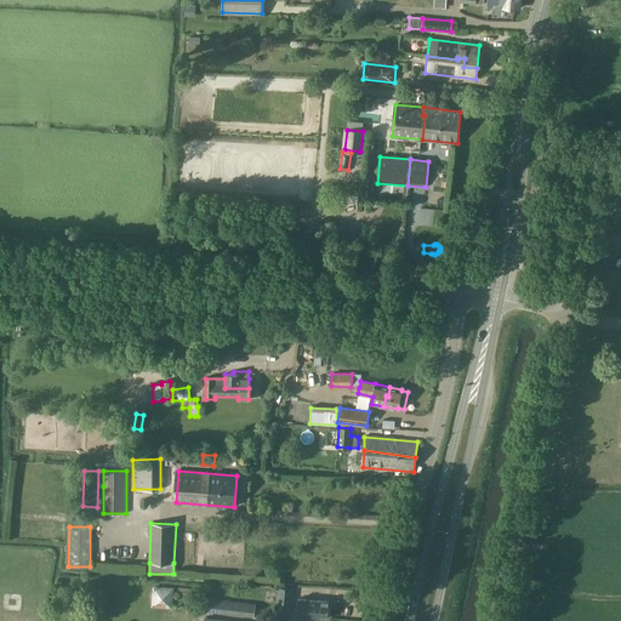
[(278,588),(277,605),(291,607),(292,590),(278,588)]
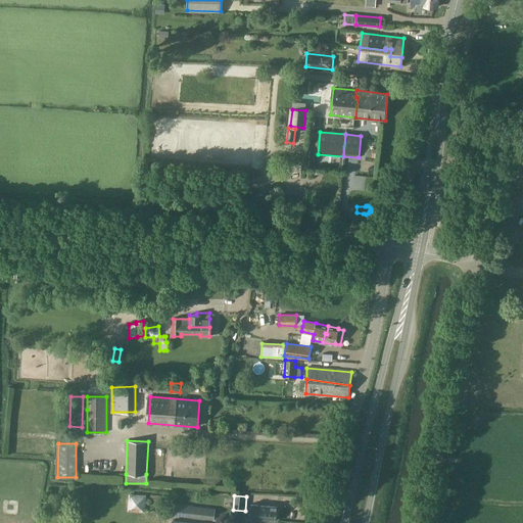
[(216,510),(177,505),(176,515),(215,520),(216,510)]
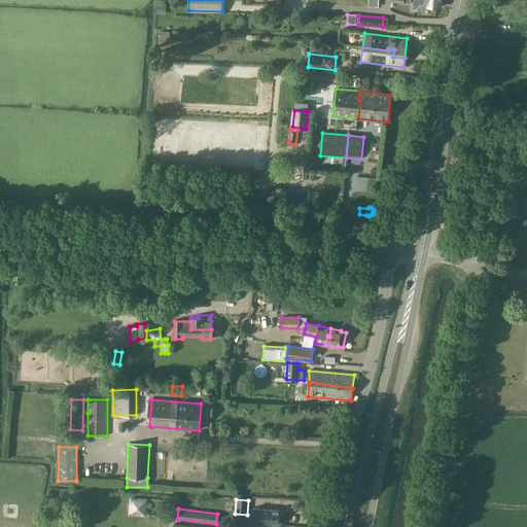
[(279,511),(252,508),(251,523),(278,524),(279,511)]
